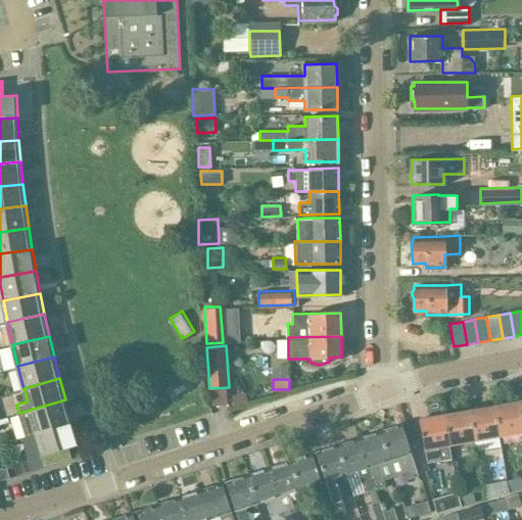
[(19,413),(18,413),(26,435),(37,432),(73,421),(65,399),(30,410),(20,413),(19,413)]
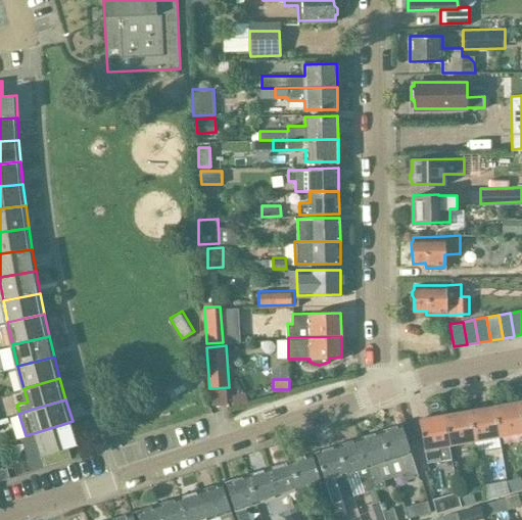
[(494,405),(500,435),(521,431),(521,416),(519,400),(494,405)]
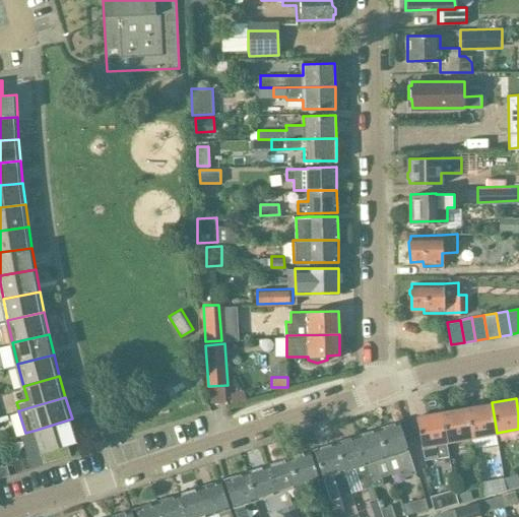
[(497,433),(492,402),(466,407),(471,438),(497,433)]
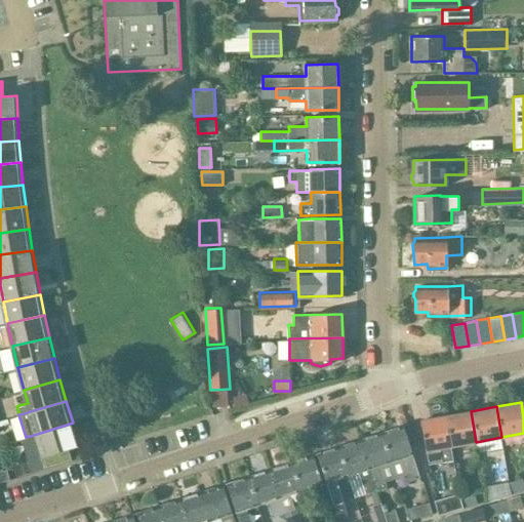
[(471,411),(447,415),(452,446),(476,442),(471,411)]
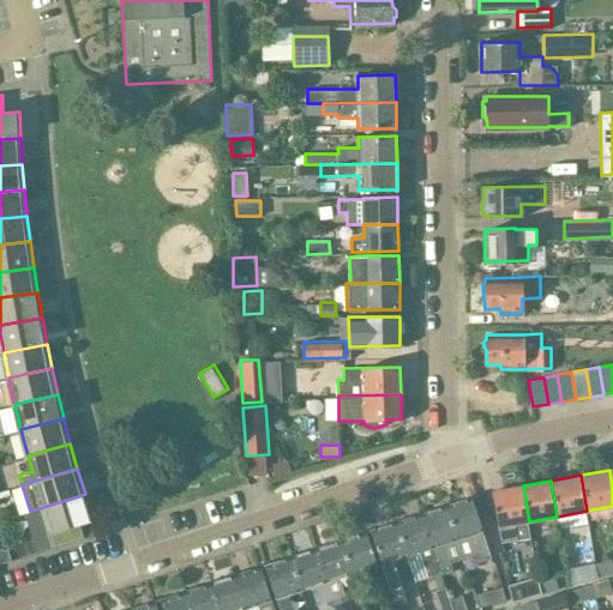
[(493,490),(499,526),(500,526),(503,542),(518,538),(515,524),(529,521),(523,485),(493,490)]
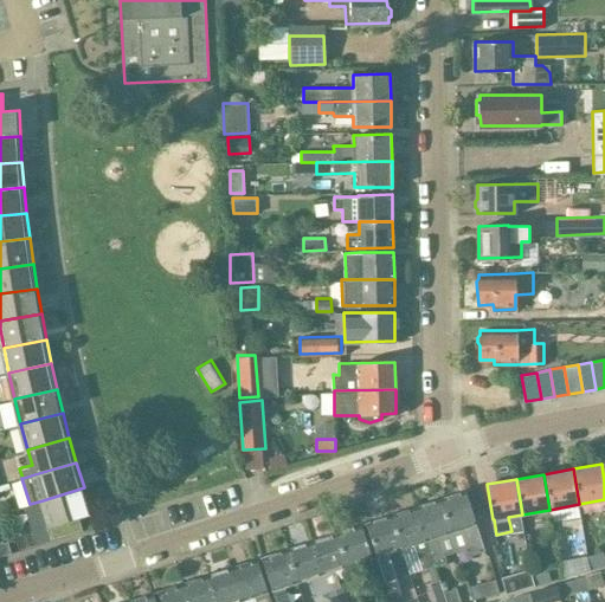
[(84,487),(43,500),(53,538),(85,529),(81,516),(91,513),(84,487)]
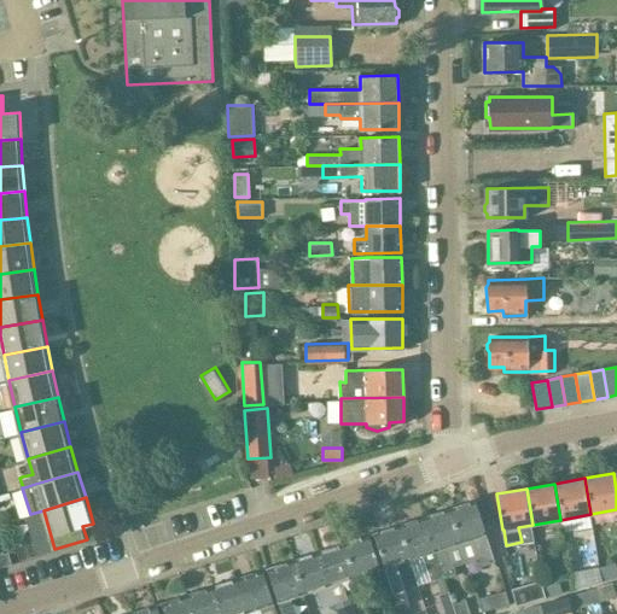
[(475,500),(449,508),(461,542),(467,560),(479,556),(482,565),(495,560),(487,533),(475,500)]
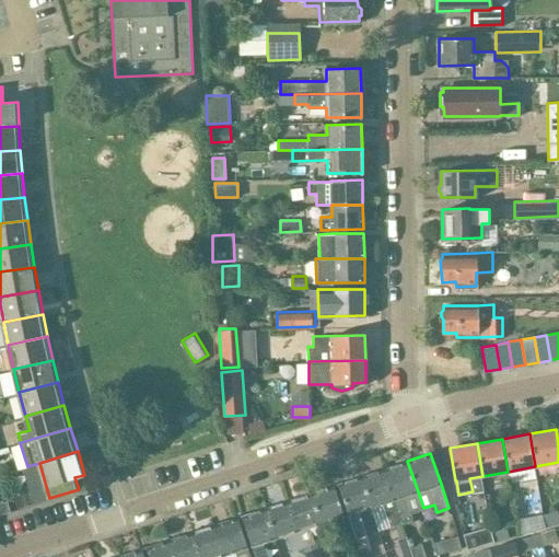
[(407,461),(385,468),(404,521),(414,519),(411,512),(406,495),(418,491),(407,461)]
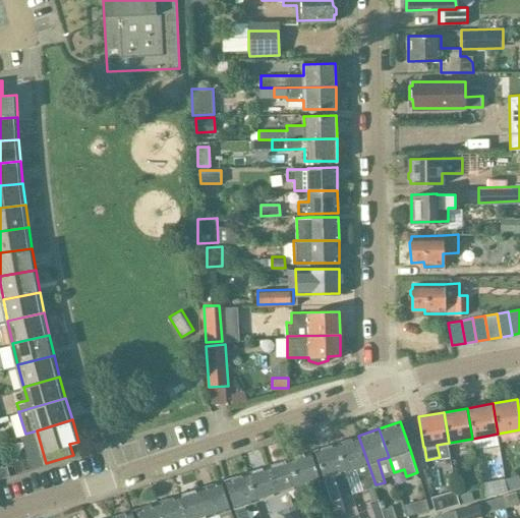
[(358,436),(337,443),(346,471),(356,467),(363,488),(376,484),(358,436)]
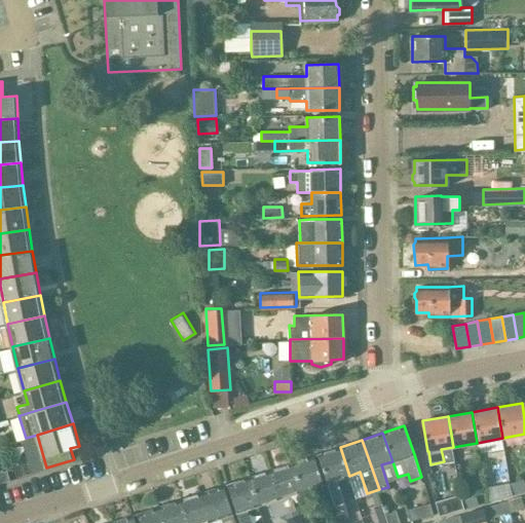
[(340,447),(319,454),(328,483),(335,506),(345,502),(337,480),(349,476),(340,447)]
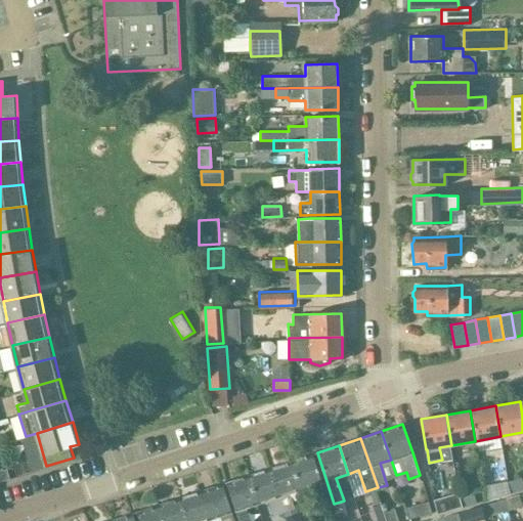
[(313,453),(291,461),(301,489),(322,482),(313,453)]
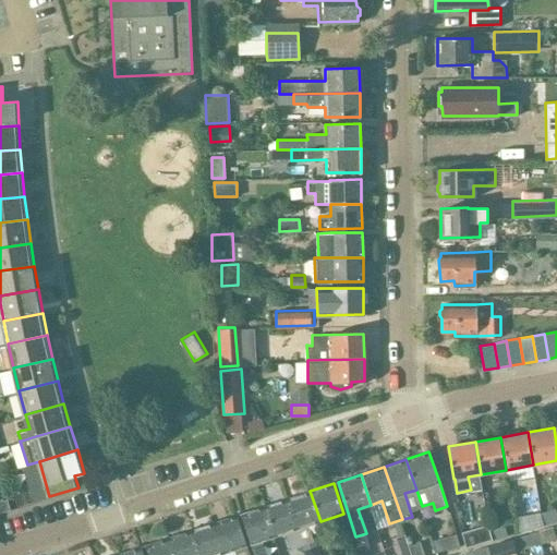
[(310,491),(287,498),(302,544),(314,540),(309,526),(321,521),(310,491)]
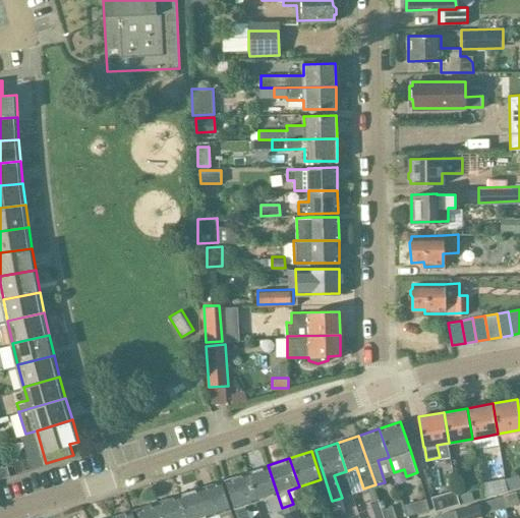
[(268,465),(247,472),(256,501),(267,498),(271,511),(282,508),(268,465)]
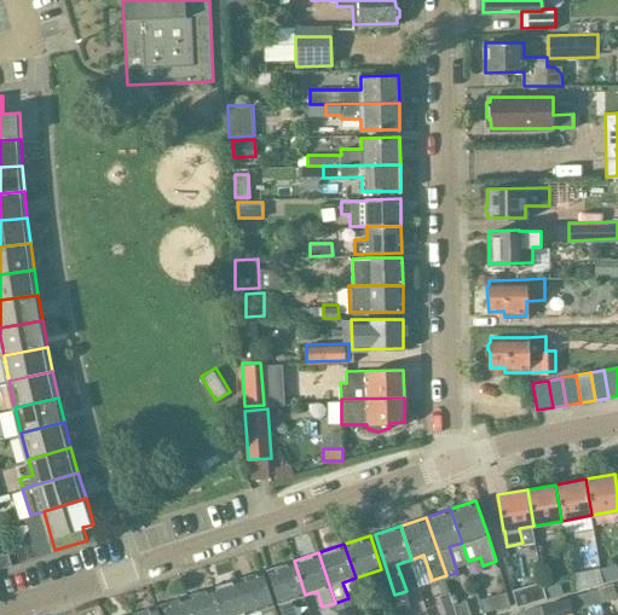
[(294,561),(269,568),(279,603),(278,603),(282,614),(296,614),(296,613),(292,598),(305,595),(294,561)]
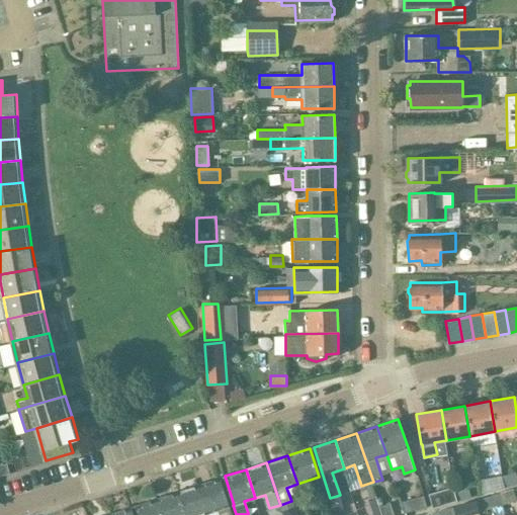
[(501,475),(505,487),(516,482),(516,474),(515,469),(501,475)]
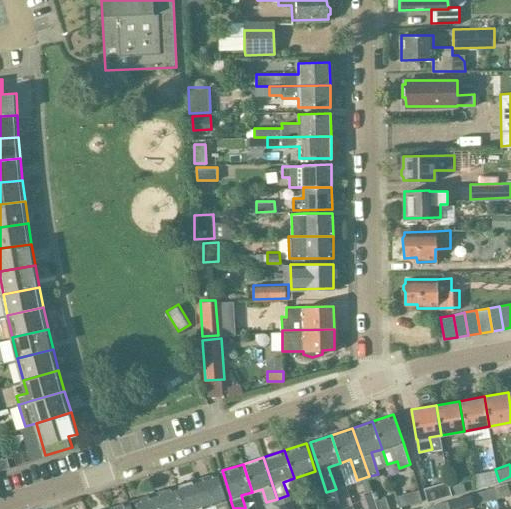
[(482,473),(486,484),(499,481),(495,469),(482,473)]
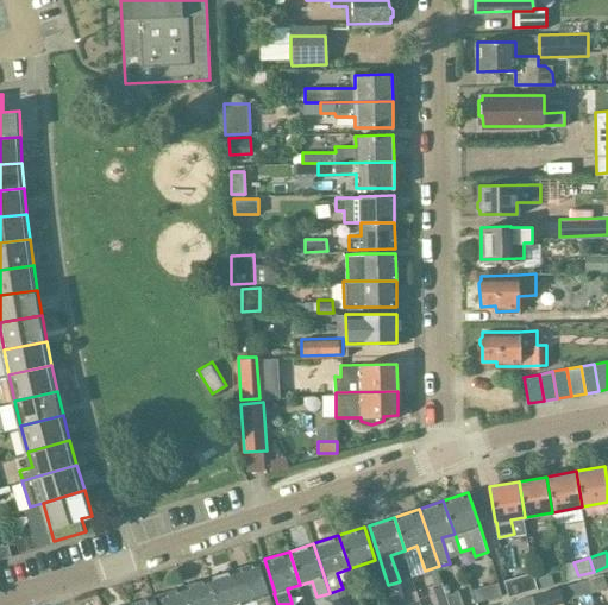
[(259,561),(234,569),(245,603),(257,599),(258,604),(274,604),(270,594),(259,561)]
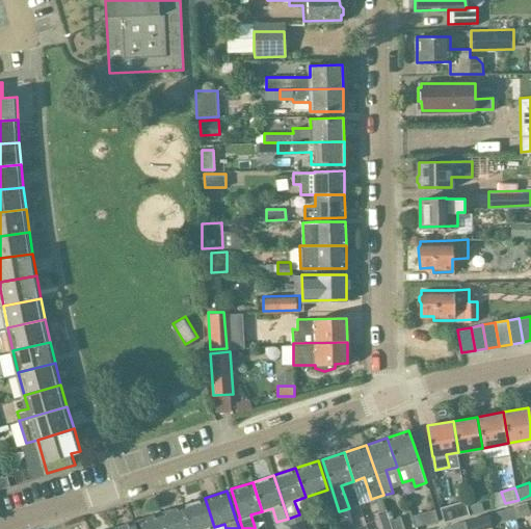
[(208,528),(214,527),(205,498),(183,505),(190,528),(208,528)]
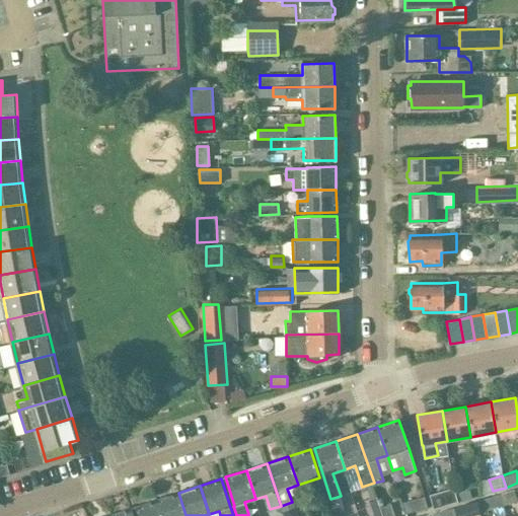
[(469,486),(455,490),(454,488),(455,493),(458,501),(472,496),(469,486)]
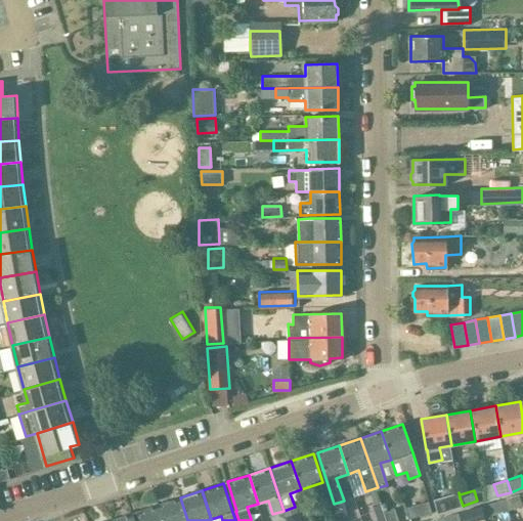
[(459,492),(459,491),(434,498),(438,513),(463,506),(460,497),(459,492)]
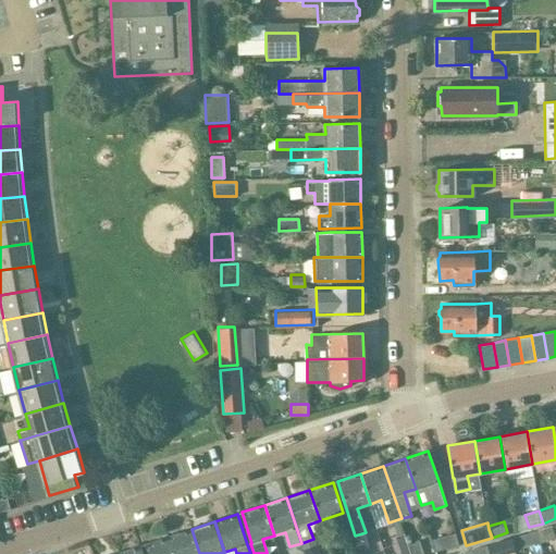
[(555,532),(553,525),(536,530),(541,542),(555,537),(555,532)]
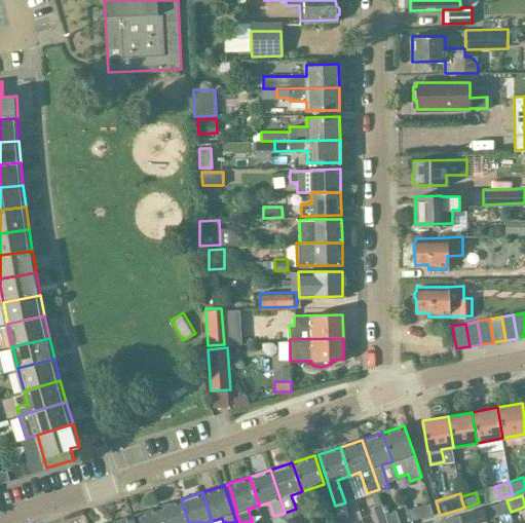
[(188,522),(181,499),(159,507),(164,522),(188,522)]
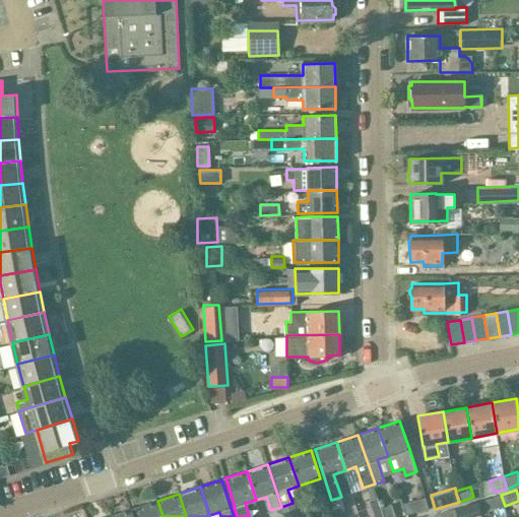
[(493,509),(505,506),(501,495),(477,502),(477,500),(476,500),(481,512),(492,508),(493,509)]
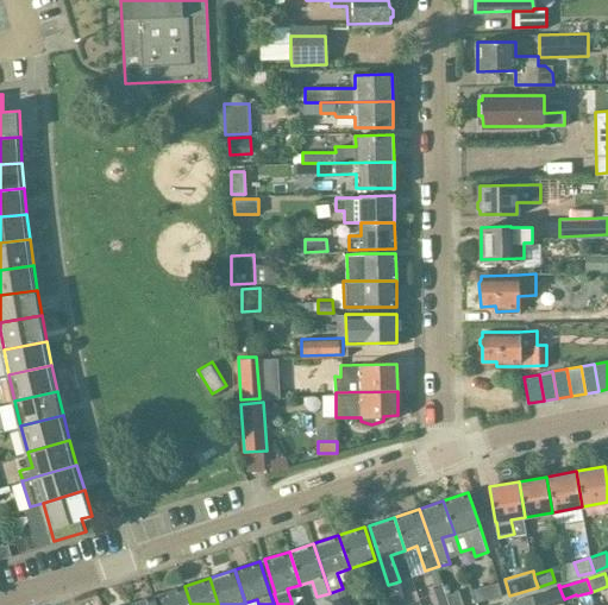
[(440,604),(452,604),(449,593),(446,593),(443,581),(434,584),(440,604)]
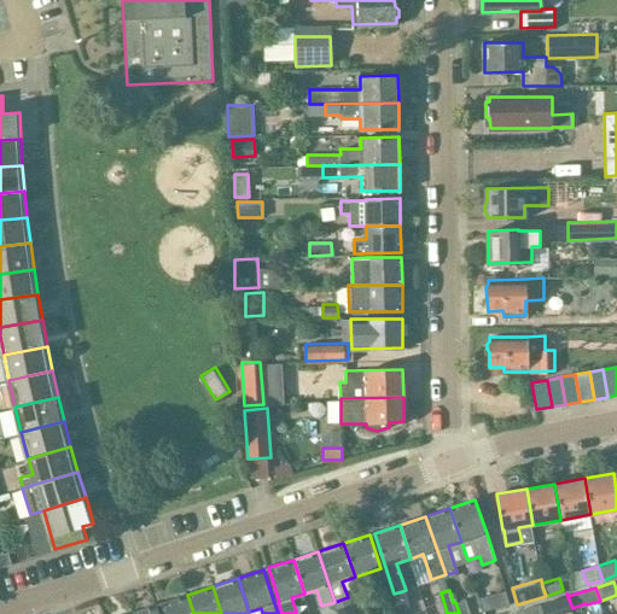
[(500,591),(479,597),(484,612),(510,603),(505,590),(500,591)]
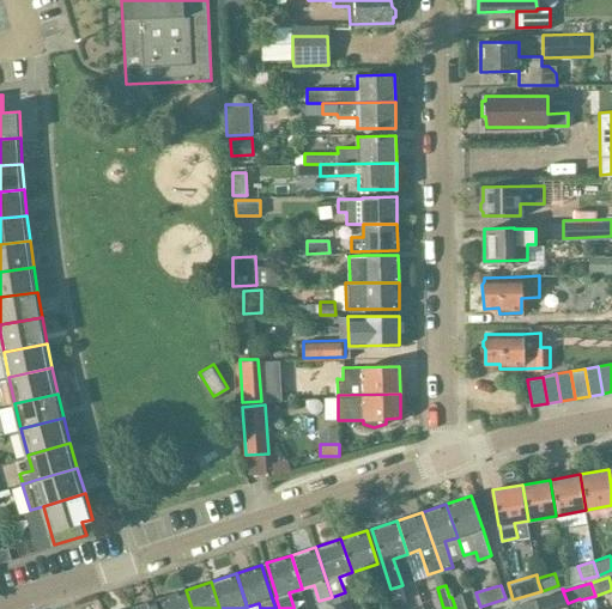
[(562,589),(537,597),(535,598),(539,608),(547,608),(568,603),(562,589)]
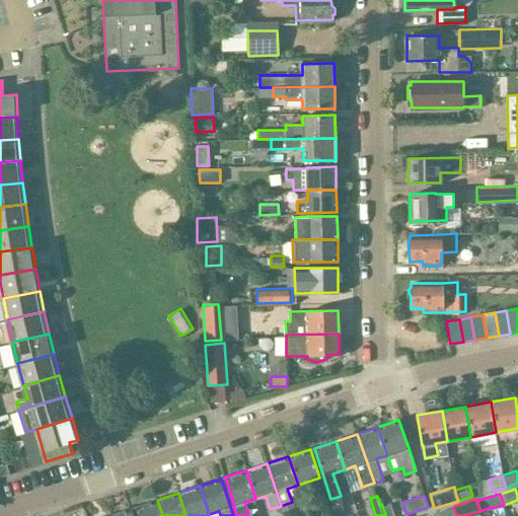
[(136,507),(139,515),(162,515),(157,500),(136,507)]
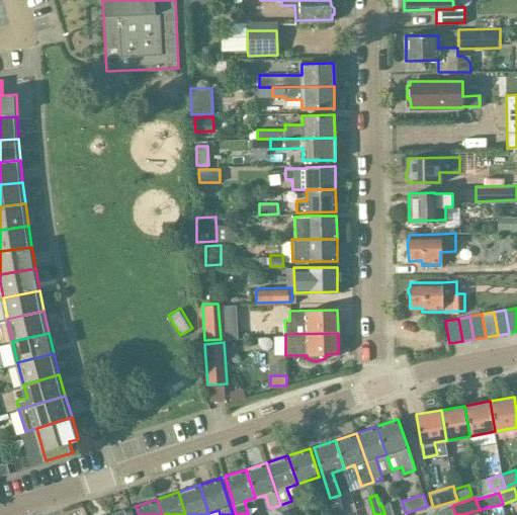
[(384,514),(395,514),(391,501),(381,505),(384,514)]
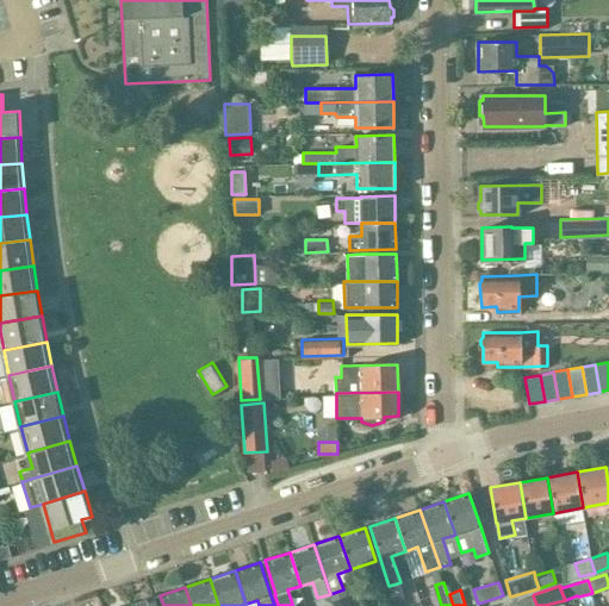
[(510,603),(509,605),(536,605),(533,595),(510,603)]
